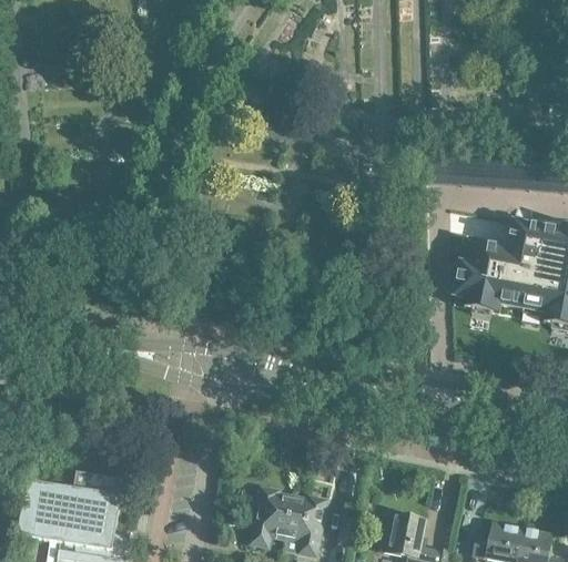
[(460,257),(454,290),(466,293),(465,302),(497,308),(499,299),(546,308),(544,317),(567,322),(567,222),(563,222),(561,226),(514,217),(508,246),(477,239),(473,261),(460,257)]
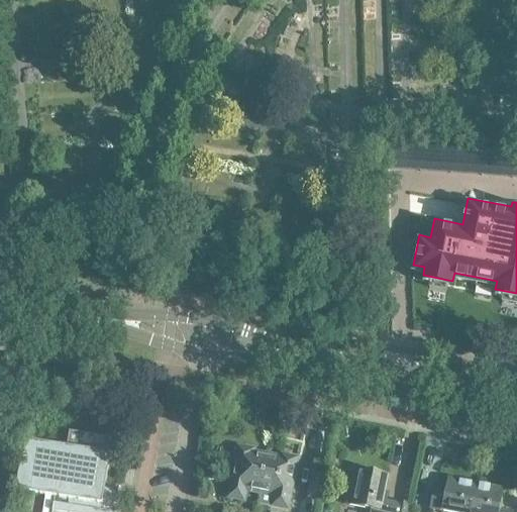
[(69,427),(67,443),(23,436),(15,487),(55,493),(50,511),(117,511),(122,486),(105,483),(107,468),(110,465),(108,461),(112,434),(69,427)]
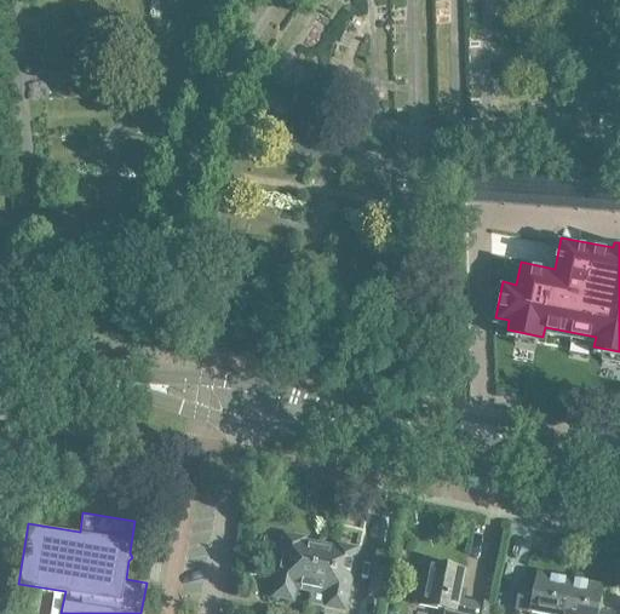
[(292,595),(294,583),(311,586),(320,541),(303,538),(304,535),(286,532),(274,591),(292,595)]
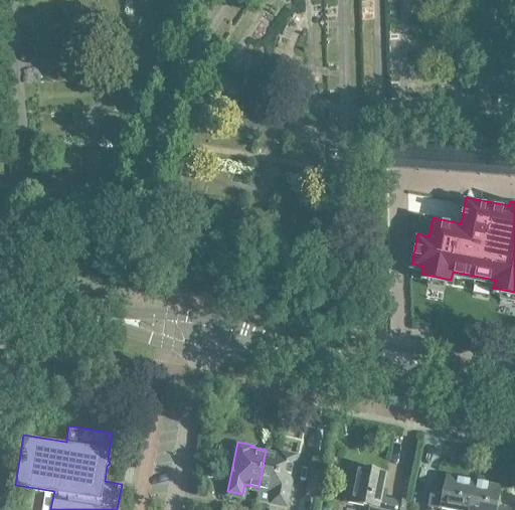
[(281,450),(281,453),(266,450),(259,487),(258,497),(286,502),(296,453),(281,450)]
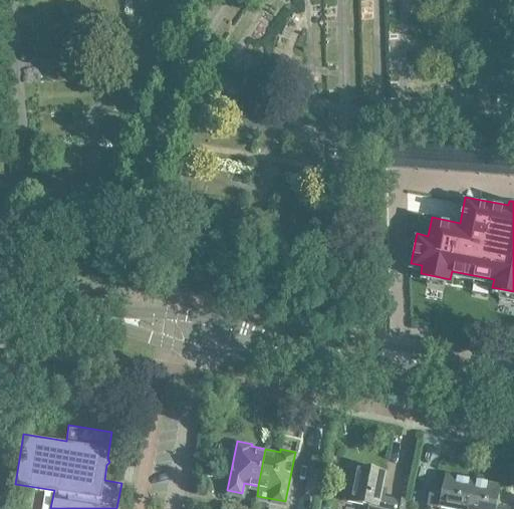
[(405,508),(408,498),(395,496),(395,497),(380,494),(386,470),(358,464),(355,476),(348,474),(343,497),(364,501),(362,508),(405,508)]
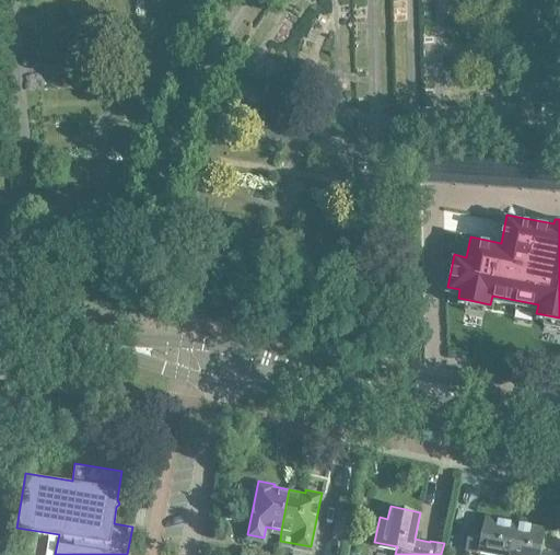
[(353,512),(338,509),(334,535),(348,539),(353,512)]
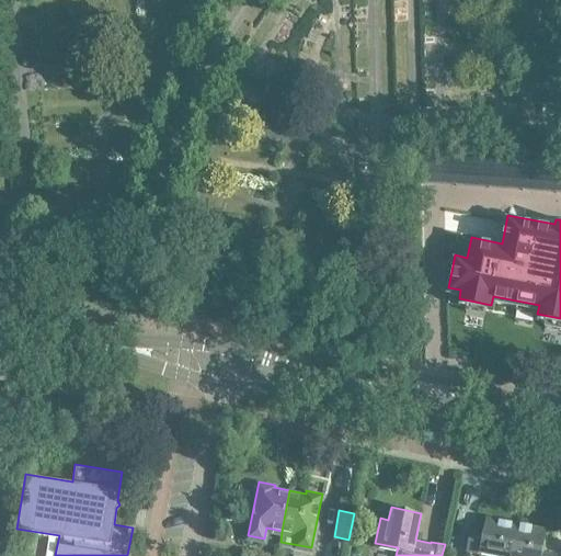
[(510,555),(516,522),(487,517),(484,530),(471,526),(467,548),(500,555),(510,555)]
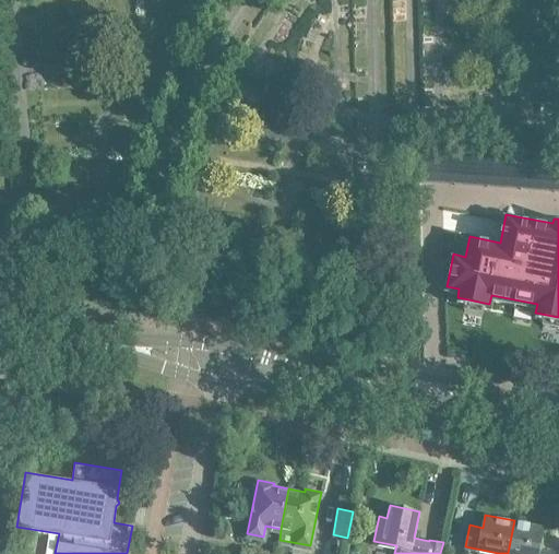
[(558,553),(558,551),(549,550),(549,553),(539,551),(544,526),(514,520),(508,553),(558,553)]
